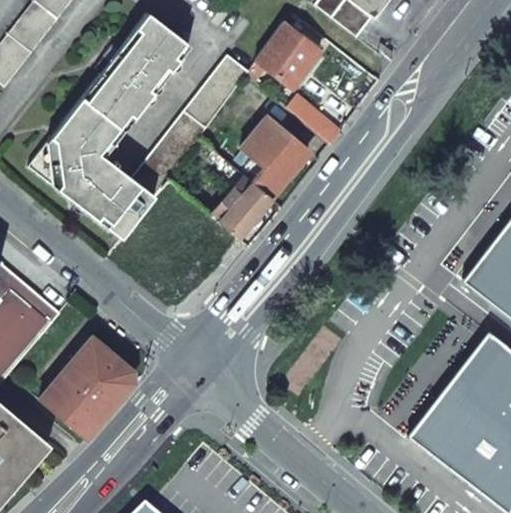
[(73,0),(38,0),(0,50),(0,80),(7,86),(73,0)]
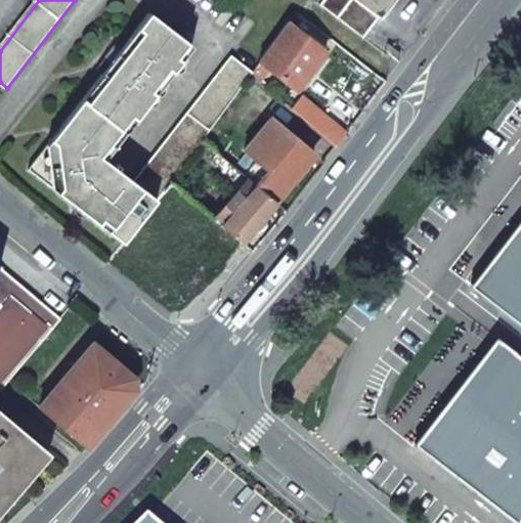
[(324,0),(321,5),(358,32),(382,0),(324,0)]
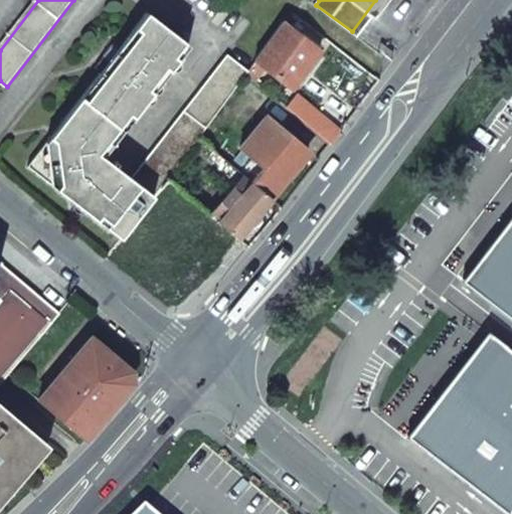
[(107,157),(190,49),(193,46),(151,13),(122,49),(116,45),(102,64),(108,68),(31,167),(126,240),(134,230),(156,199),(171,180),(189,155),(194,148),(201,141),(218,117),(241,86),(248,75),(251,71),(231,55),(135,178),(107,157)]
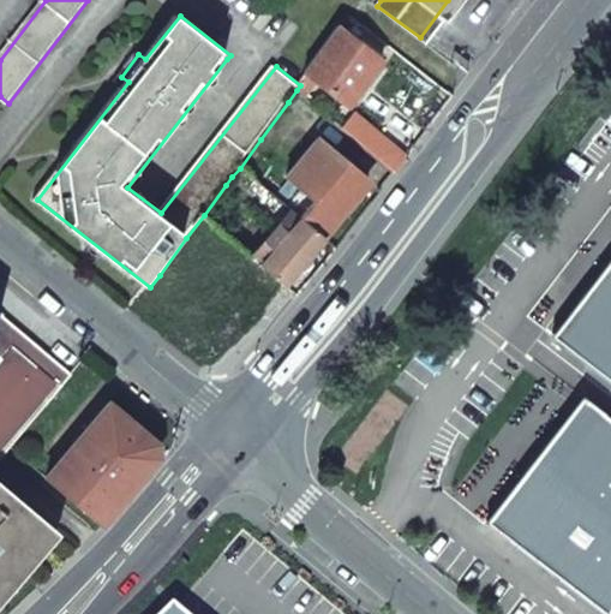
[(383,61),(341,30),(310,72),(319,81),(352,105),(383,61)]
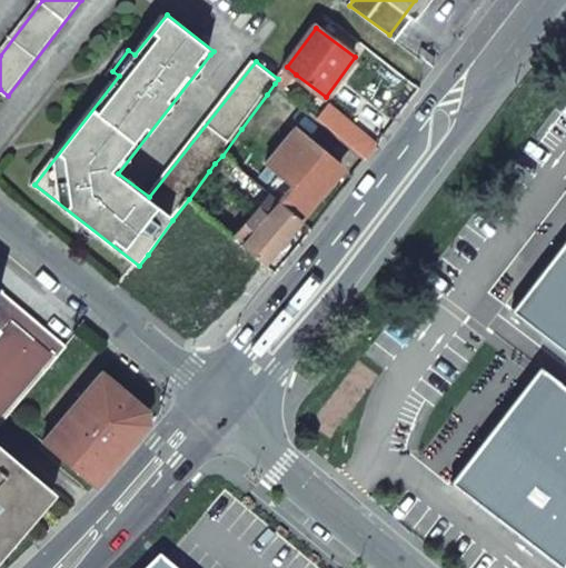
[(283,90),(293,79),(296,75),(287,67),(278,79),(275,83),(283,90)]
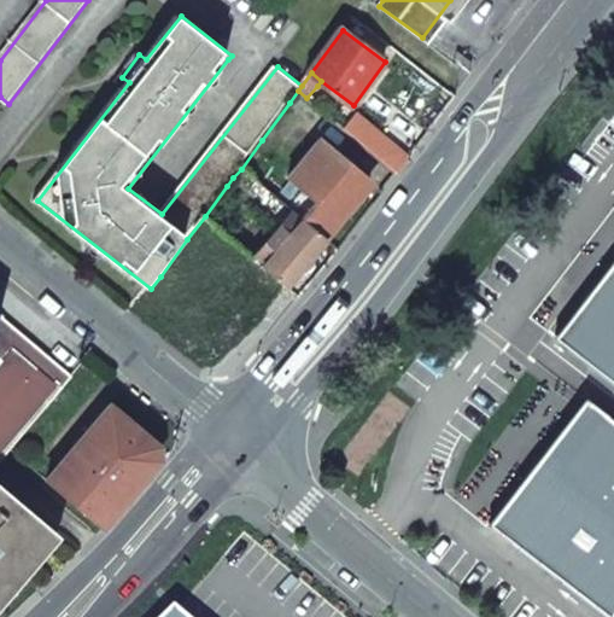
[(307,98),(298,91),(290,103),(262,140),(276,152),(303,118),(313,127),(323,112),(307,98)]
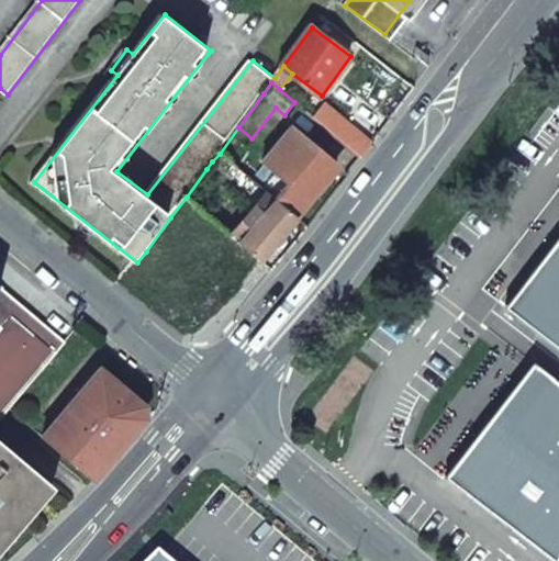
[(314,119),(364,159),(373,145),(349,125),(326,105),(314,119)]
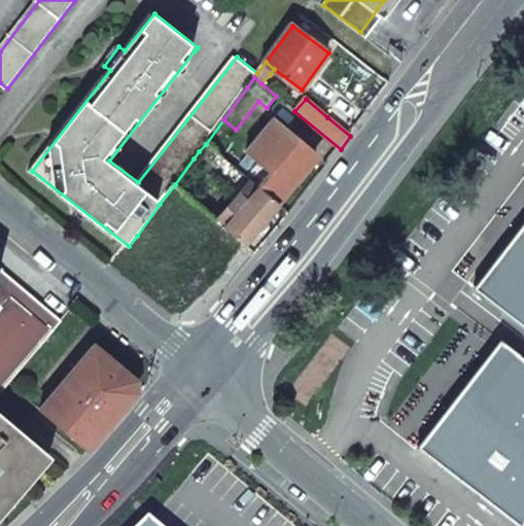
[(297,141),(271,121),(246,152),(260,164),(248,179),(255,186),(277,204),(294,181),(313,160),(293,144),(297,141)]
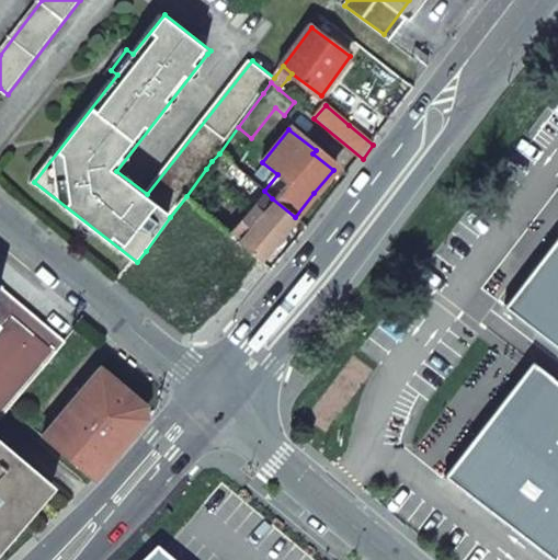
[(264,191),(219,153),(212,161),(206,169),(223,183),(218,189),(255,219),(272,198),(264,191)]
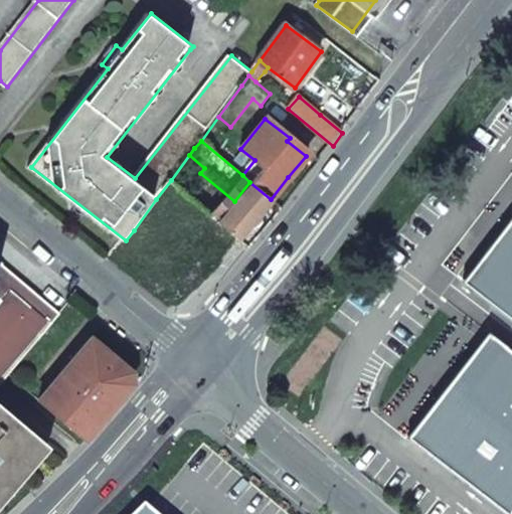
[(271,199),(249,182),(234,201),(223,216),(219,221),(238,238),(254,218),(271,199)]
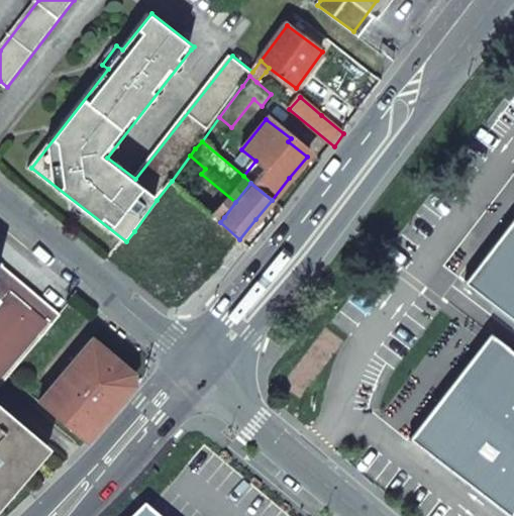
[(513,220),(467,283),(513,319),(513,220)]
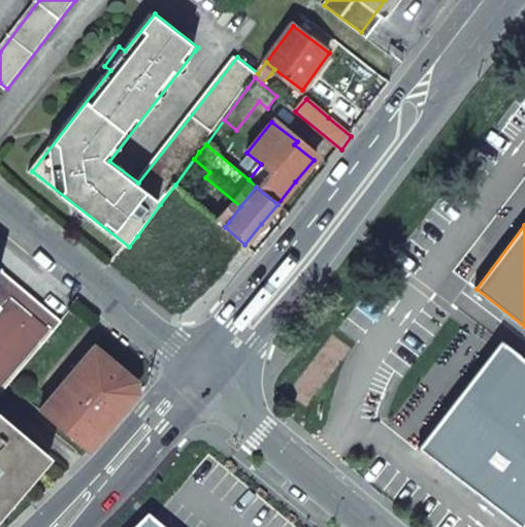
[(0,394),(63,321),(0,268),(0,394)]
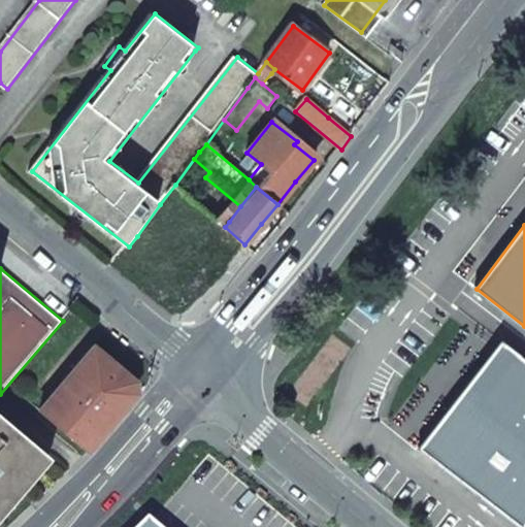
[(524,359),(501,341),(420,448),(523,526),(524,526),(524,359)]
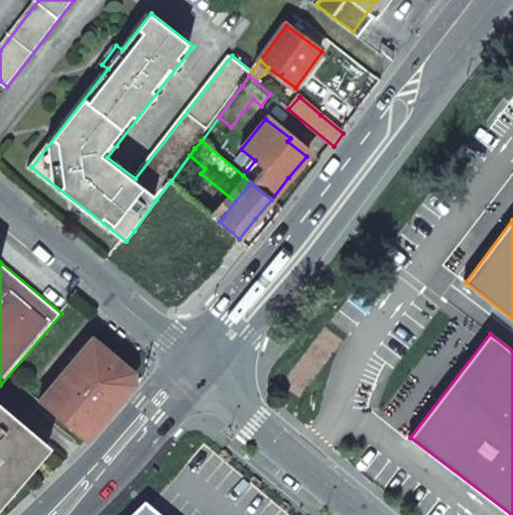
[(135,383),(133,371),(114,354),(95,337),(41,399),(87,438),(135,383)]
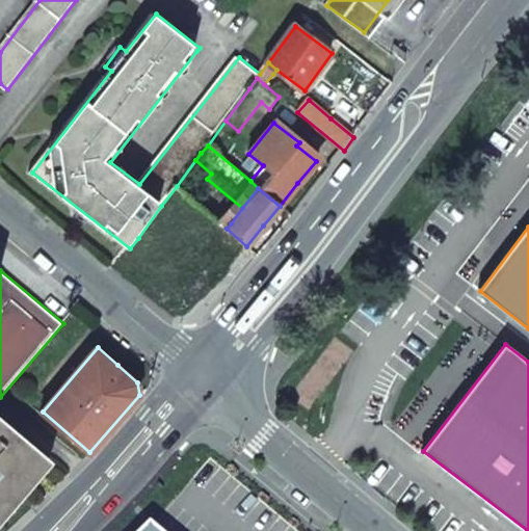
[(0,513),(48,457),(0,417),(0,416),(0,513)]
